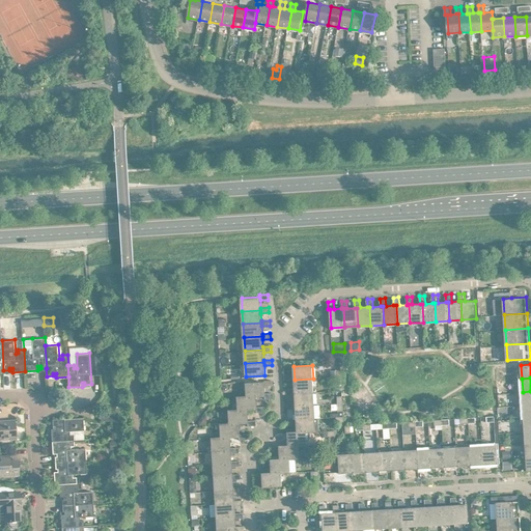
[(295,380),(296,392),(314,391),(313,379),(295,380)]
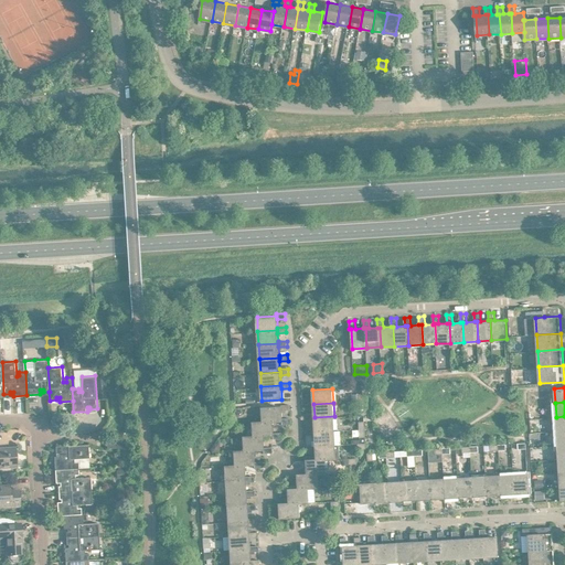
[(263,407),(263,420),(263,422),(273,420),(273,422),(283,420),(283,424),(291,423),(291,417),(283,418),(283,409),(290,409),(290,404),(281,404),(281,406),(263,407)]
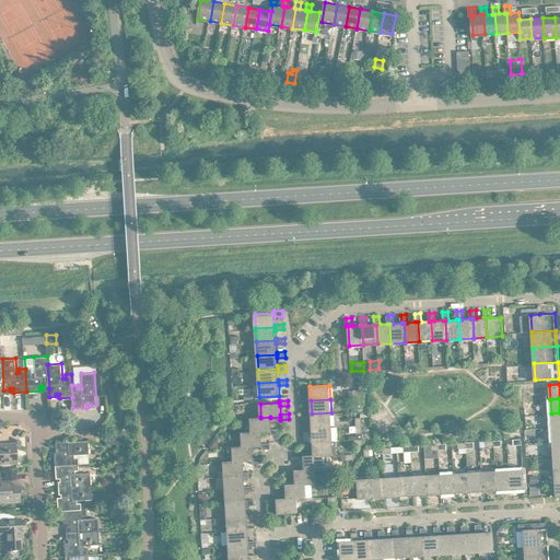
[(312,413),(313,428),(331,427),(331,412),(312,413)]
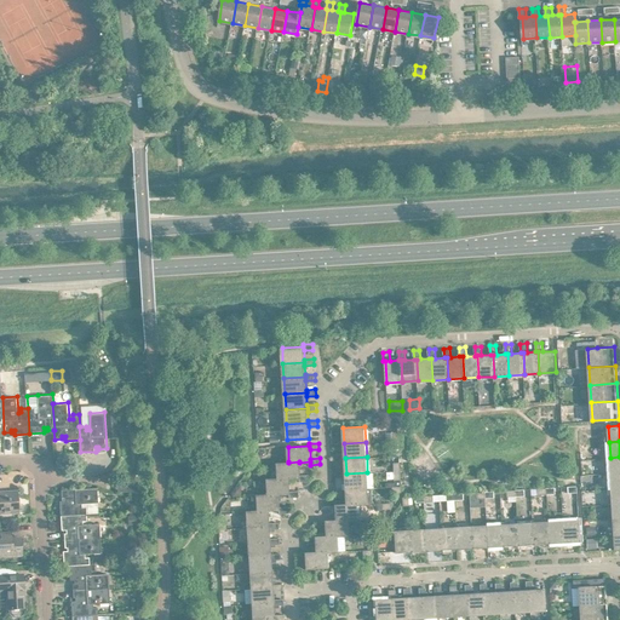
[(277,463),(279,477),(279,478),(290,477),(290,478),(300,478),(300,481),(310,481),(310,474),(300,475),(299,463),(299,461),(288,463),(288,461),(277,463)]
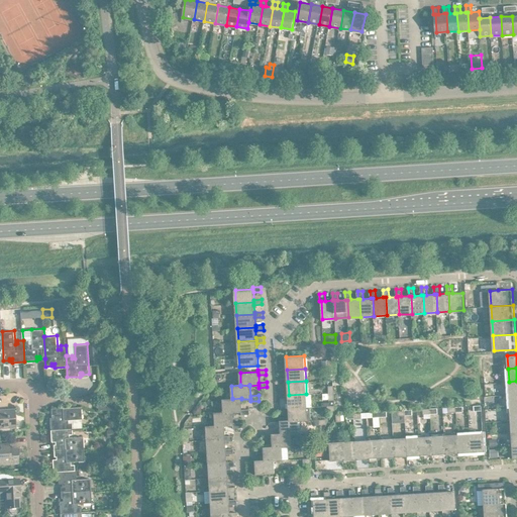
[(289,395),(289,408),(307,406),(306,394),(289,395)]
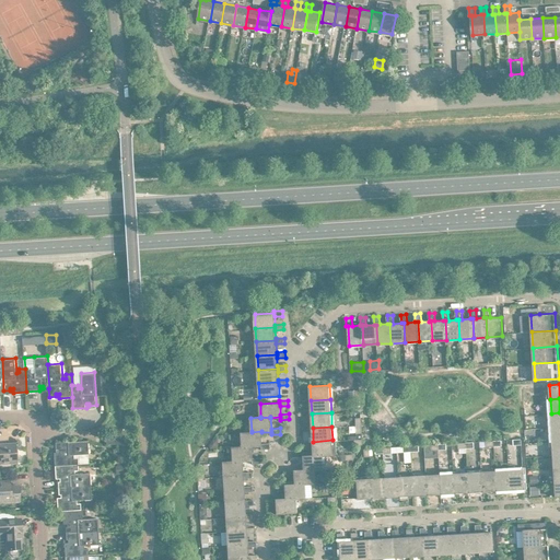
[(242,432),(243,446),(253,446),(263,445),(263,448),(271,448),(271,443),(263,443),(261,432),(261,431),(252,432),(252,431),(242,432)]
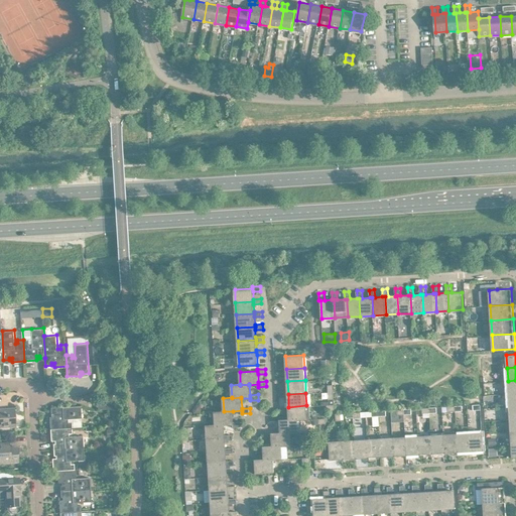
[(197,403),(192,410),(192,412),(202,412),(202,403),(197,403)]
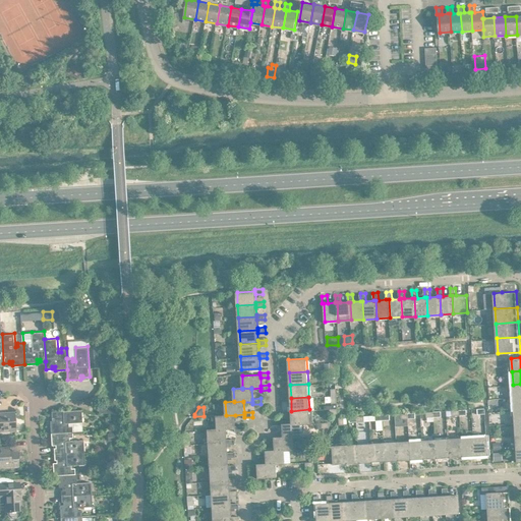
[(51,419),(52,432),(73,430),(83,430),(83,421),(82,409),(52,410),(53,417),(55,417),(55,419),(51,419)]
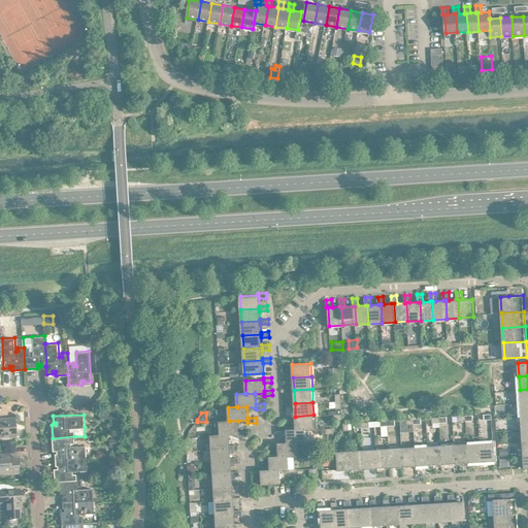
[(295,417),(296,429),(305,429),(315,428),(314,415),(295,417)]
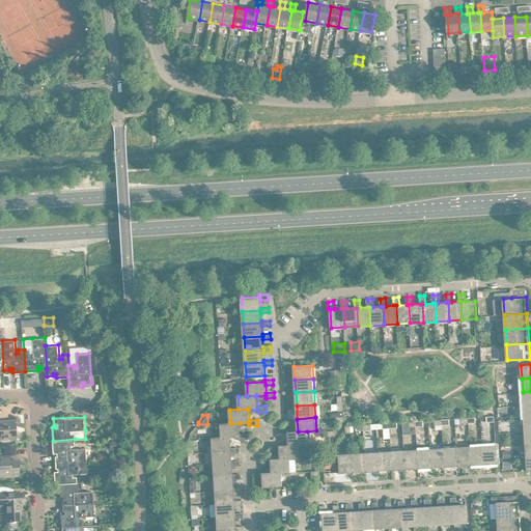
[(0,437),(17,437),(16,420),(0,420),(0,437)]
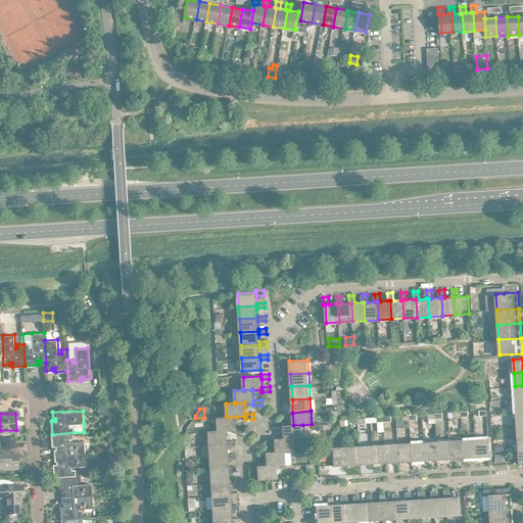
[(399,415),(397,415),(397,428),(411,427),(411,419),(402,420),(402,415),(399,415)]
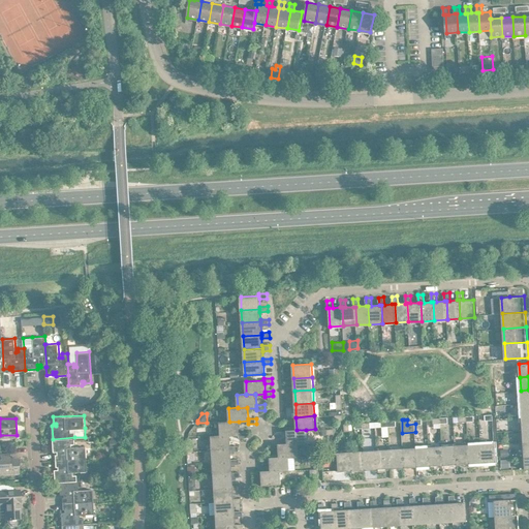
[(220,422),(221,435),(230,435),(239,434),(240,437),(247,437),(247,431),(239,432),(239,422),(229,422),(220,422)]
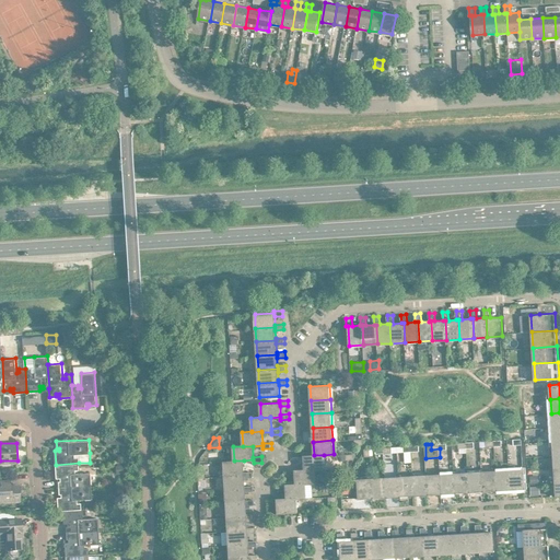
[(304,455),(305,469),(315,469),(325,469),(324,455),(314,455),(304,455)]
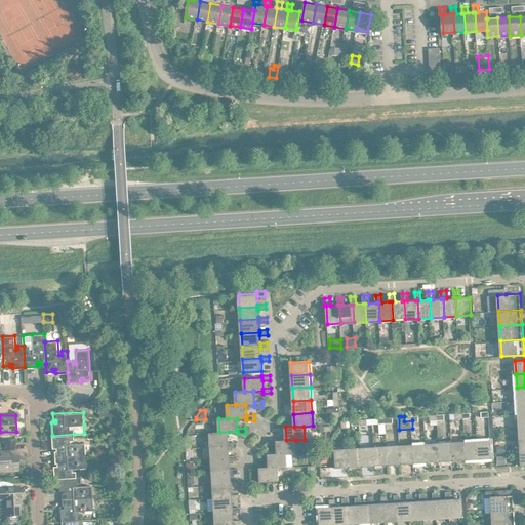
[(111,435),(109,435),(110,444),(118,443),(117,432),(111,433),(111,435)]
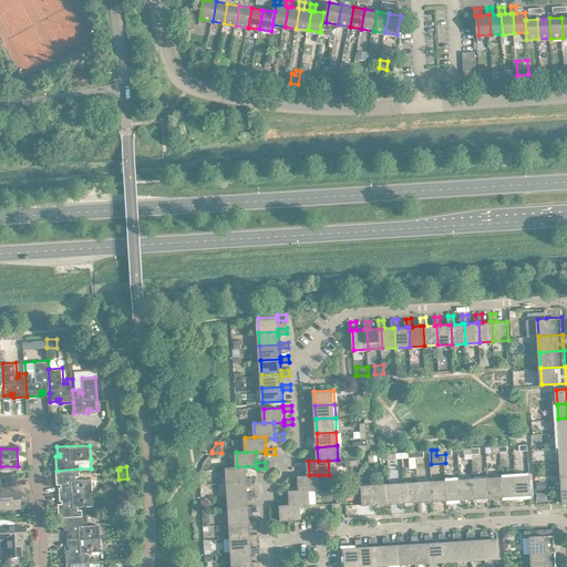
[(227,466),(228,481),(247,480),(247,477),(247,466),(237,466),(227,466)]
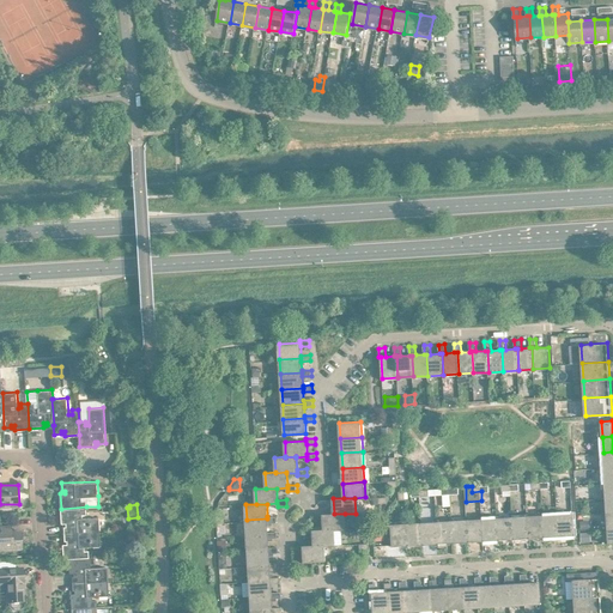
[(64,526),(65,533),(101,530),(99,516),(83,517),(83,514),(86,514),(86,507),(61,509),(61,523),(66,522),(66,526),(64,526)]
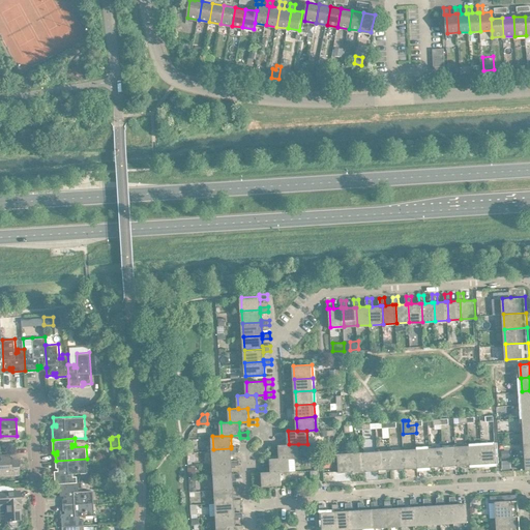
[(496,443),(482,444),(483,463),(497,462),(496,443)]
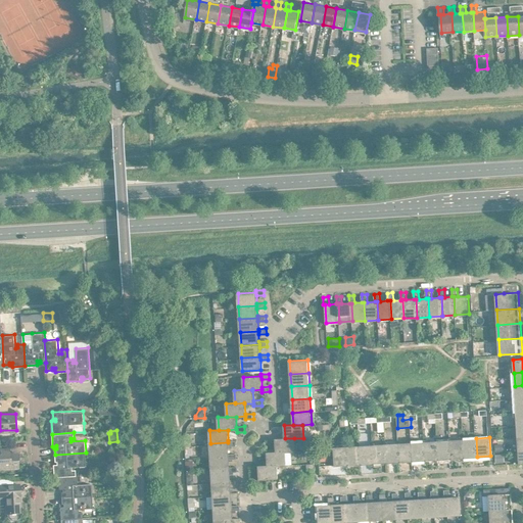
[(276,438),(277,452),(285,452),(294,452),(294,438),(285,438),(276,438)]
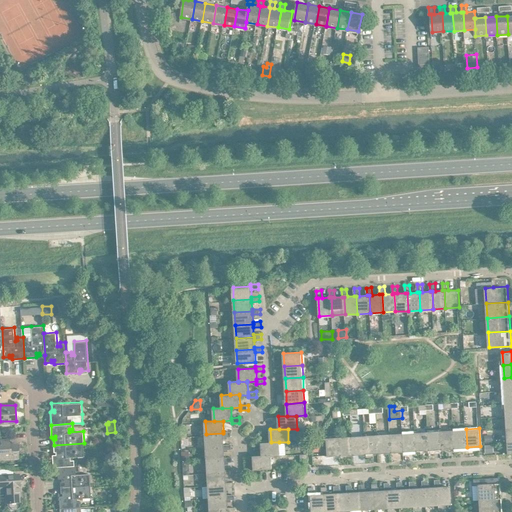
[(466,429),(453,430),(454,448),(467,447),(466,429)]
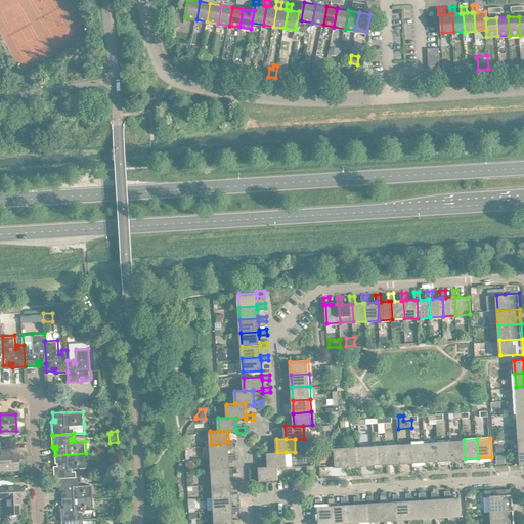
[(464,440),(451,441),(452,460),(465,459),(464,440)]
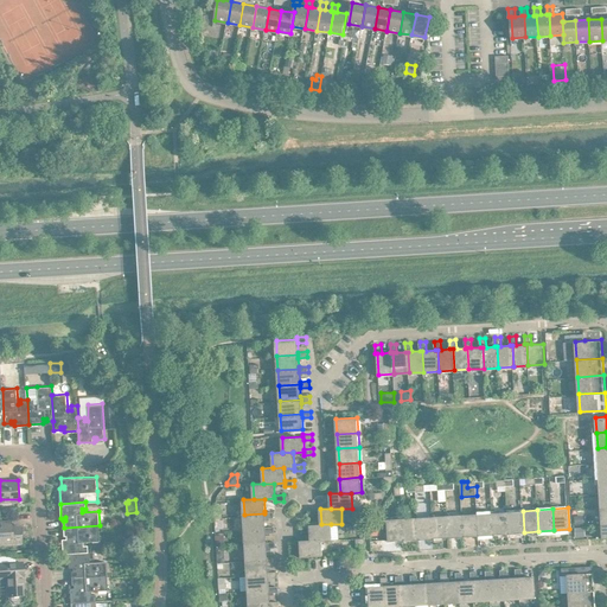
[(244,515),(244,530),(266,529),(266,526),(266,517),(274,517),(274,511),(264,511),(264,513),(244,515)]
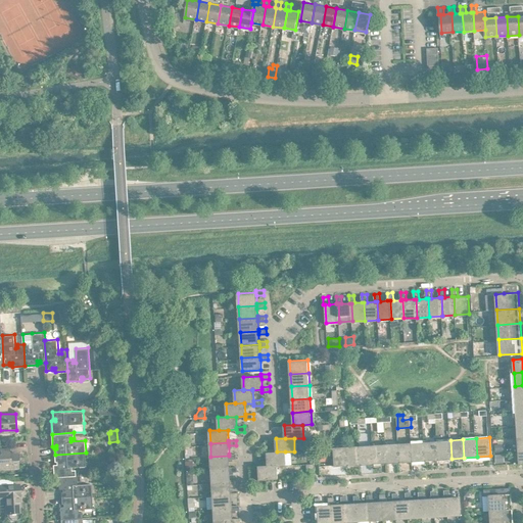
[(450,440),(437,441),(438,459),(452,459),(450,440)]
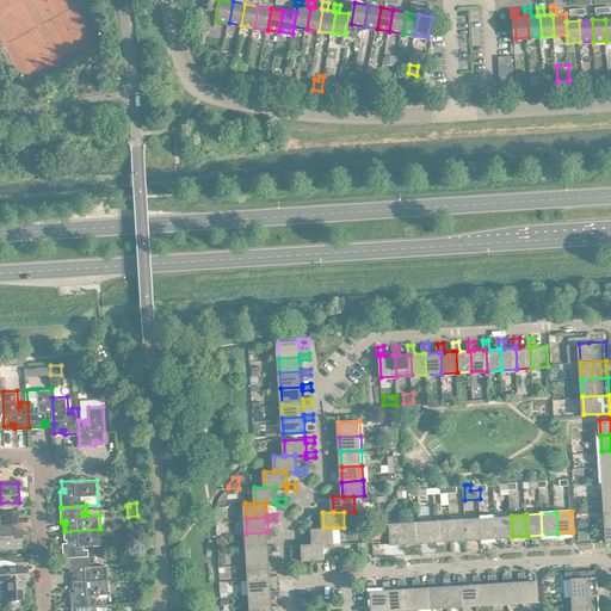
[(497,516),(481,517),(482,538),(498,537),(497,516)]
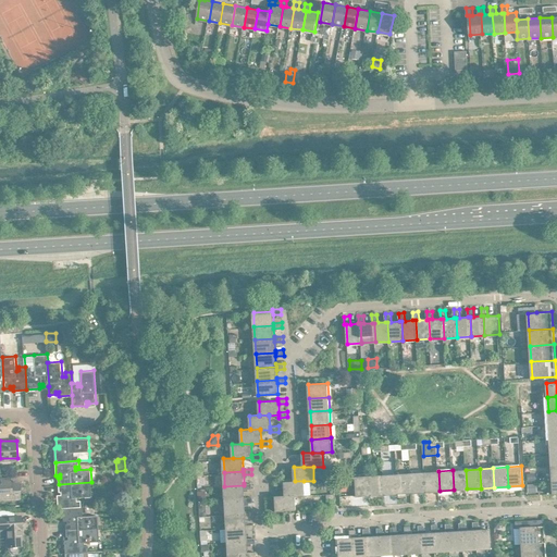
[(466,470),(453,470),(454,490),(467,489),(466,470)]
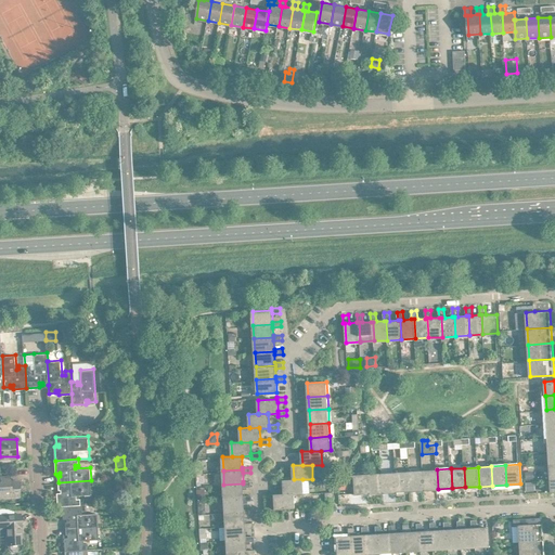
[(437,469),(423,470),(425,490),(438,489),(437,469)]
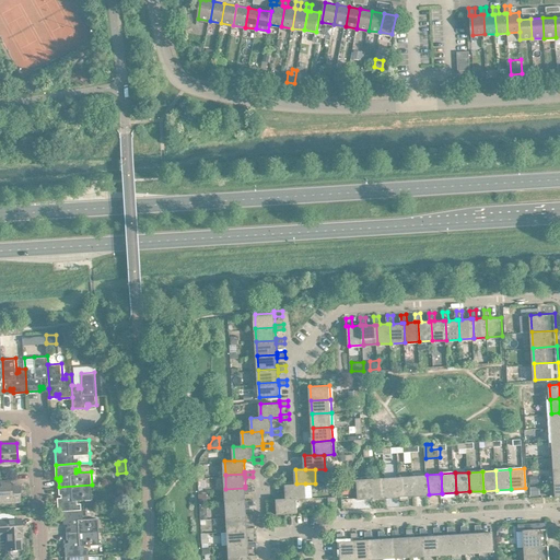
[(427,475),(413,476),(415,496),(429,494),(427,475)]
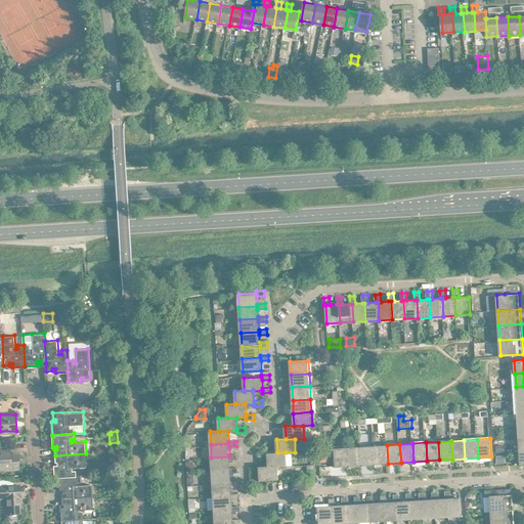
[(374,445),(361,446),(362,465),(375,464),(374,445)]
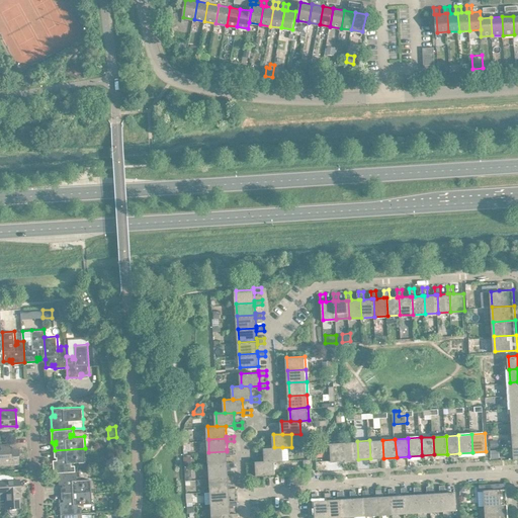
[(382,440),(369,440),(370,458),(383,458),(382,440)]
